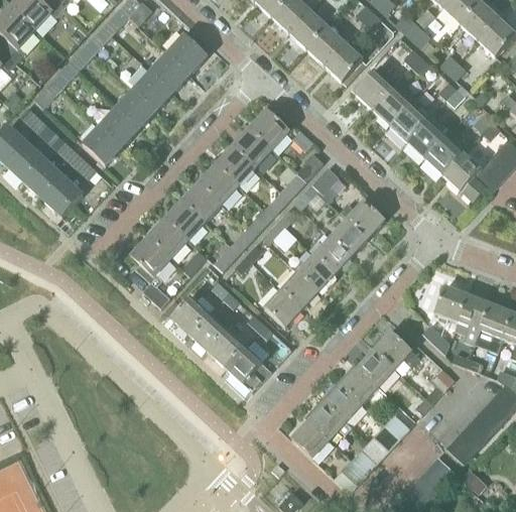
[(16,0),(10,7),(35,31),(52,13),(57,17),(66,9),(55,0),(16,0)]
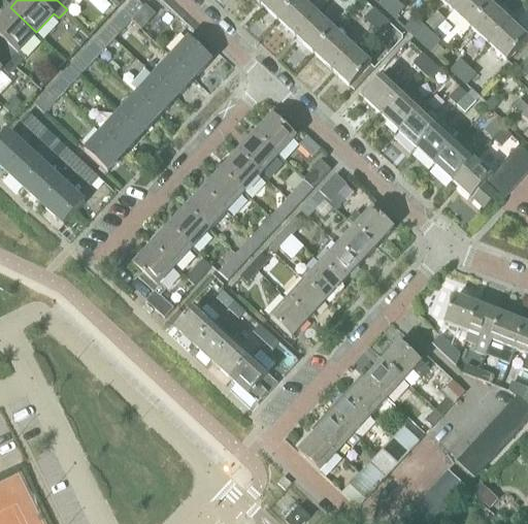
[(57,0),(67,9),(75,0),(57,0)]
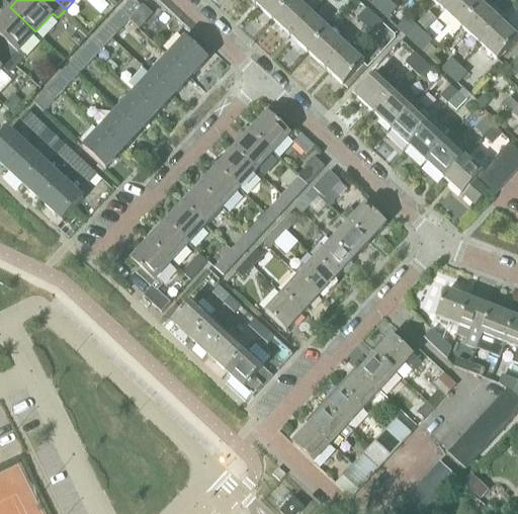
[(130,0),(119,11),(127,19),(143,4),(139,0),(130,0)]
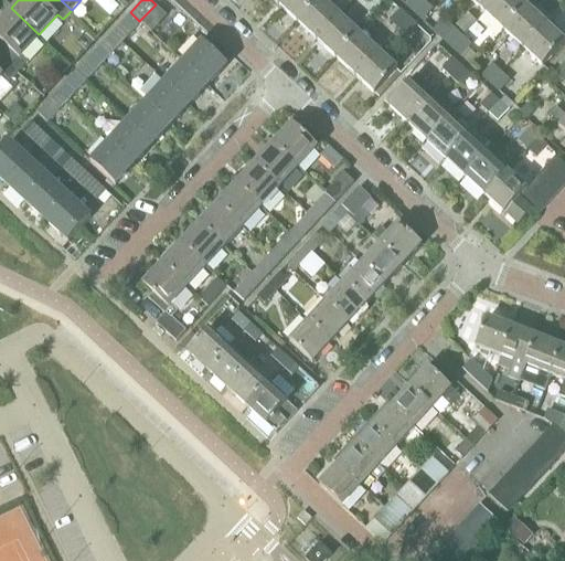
[(298,19),(315,0),(279,0),(278,1),(298,19)]
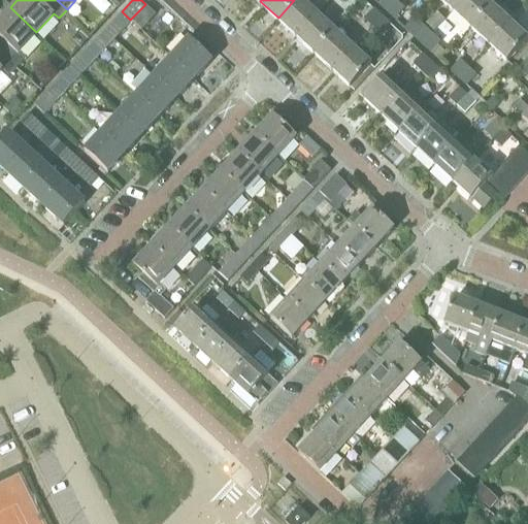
[(296,34),(318,11),(305,0),(294,0),(278,18),(296,34)]
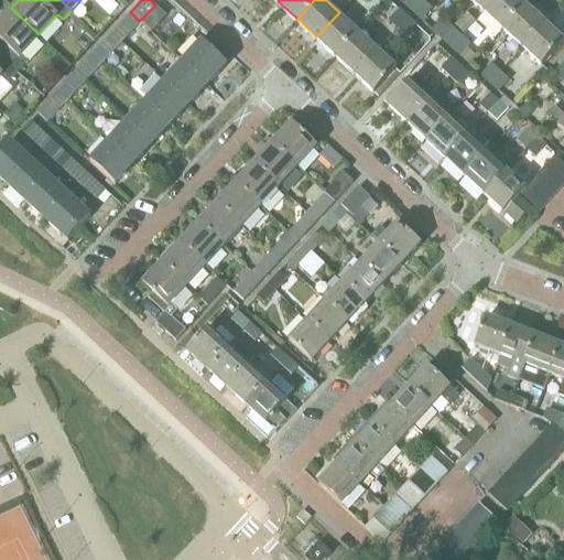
[(413,10),(422,0),(405,0),(404,1),(413,10)]
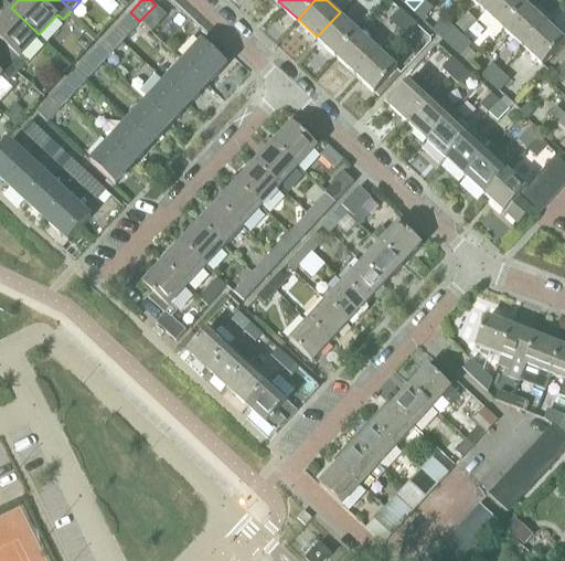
[(423,0),(414,10),(423,18),(434,6),(427,0),(423,0)]
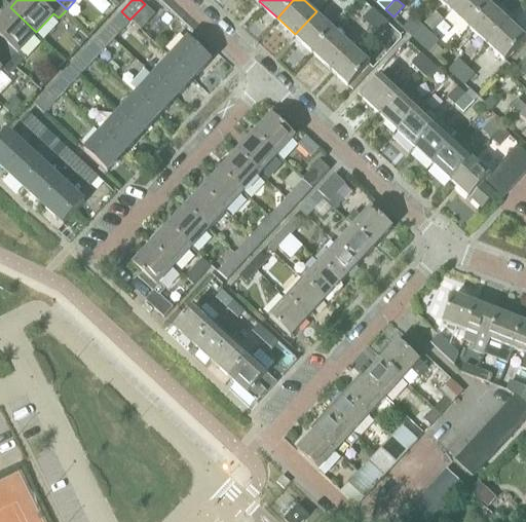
[(443,0),(452,8),(459,0),(443,0)]
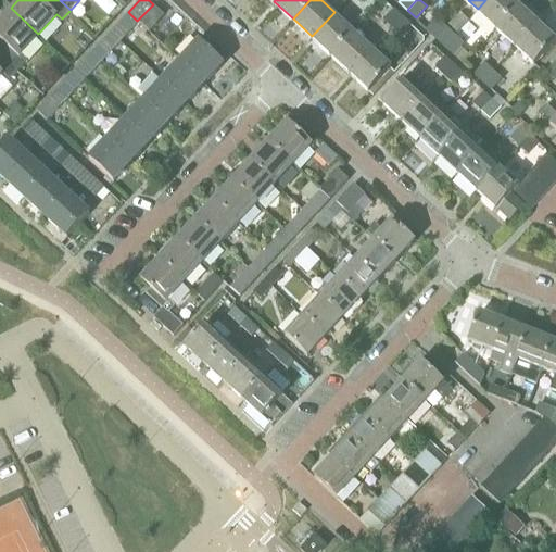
[(495,26),(518,2),(516,0),(485,0),(478,9),(495,26)]
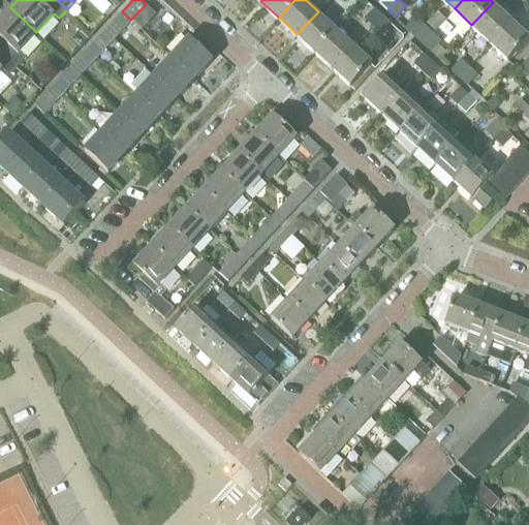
[(490,42),(511,20),(493,2),(471,25),(490,42)]
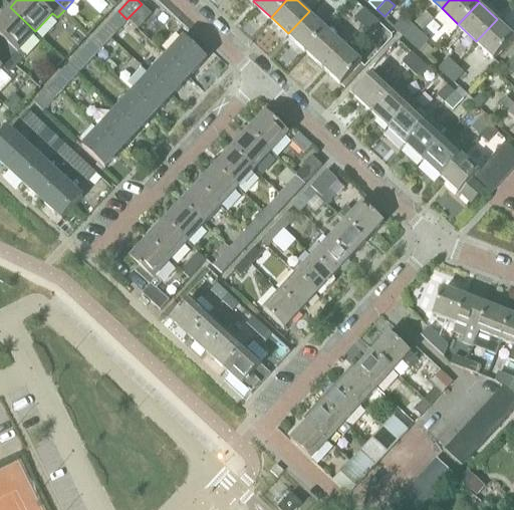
[(362,23),(372,13),(364,6),(355,16),(362,23)]
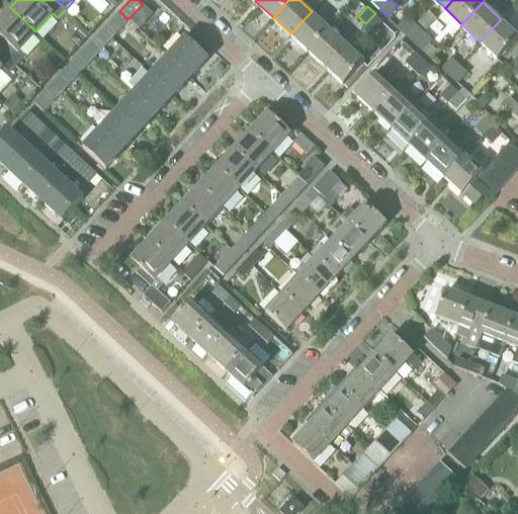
[(19,50),(35,31),(10,7),(0,18),(0,31),(4,35),(0,39),(0,49),(15,64),(24,54),(19,50)]
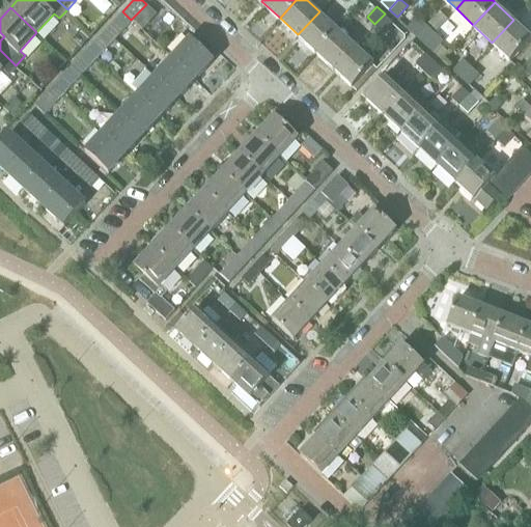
[(113,38),(131,20),(122,11),(105,30),(113,38)]
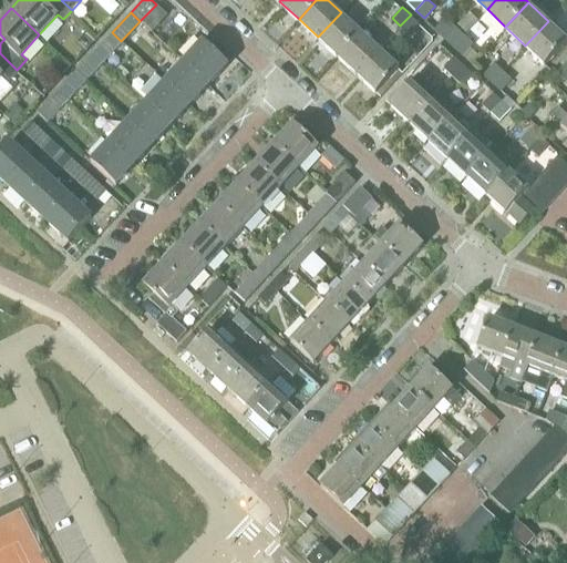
[(338,54),(361,30),(341,12),(318,37),(338,54)]
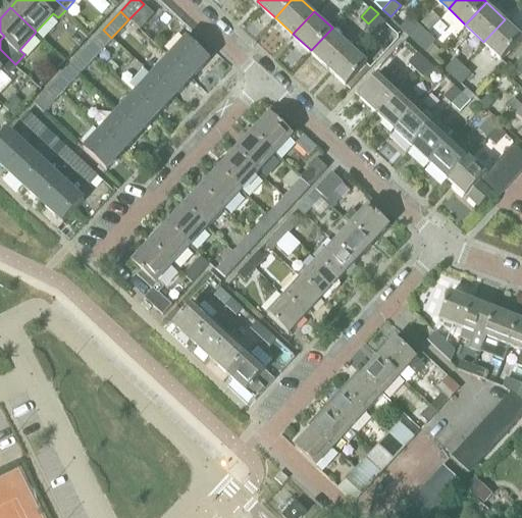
[(378,13),(368,23),(376,31),(385,20),(378,13)]
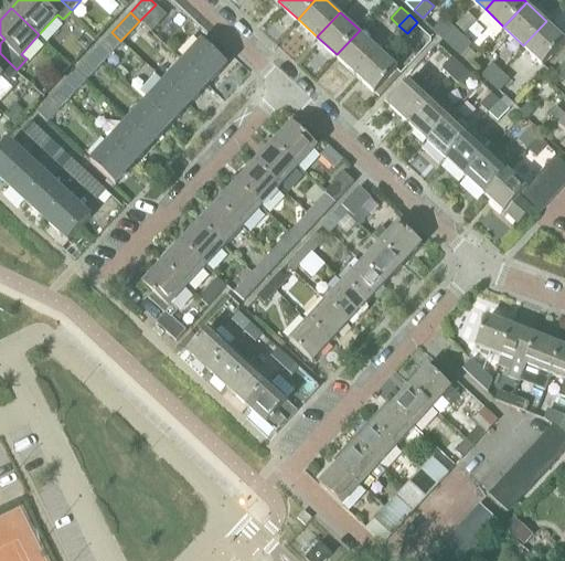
[(445,16),(434,28),(452,45),(464,33),(445,16)]
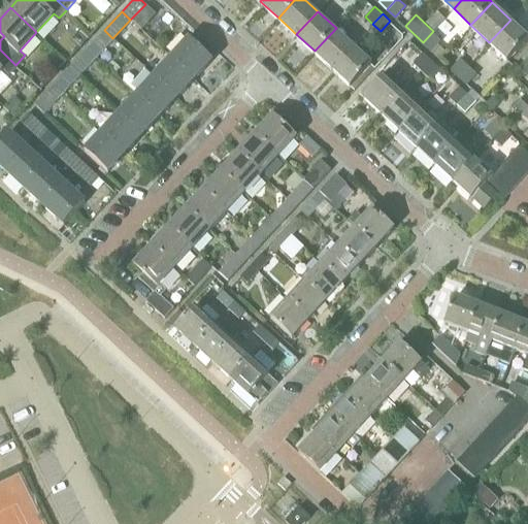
[(527,35),(510,20),(489,42),(507,59),(527,36),(527,35)]
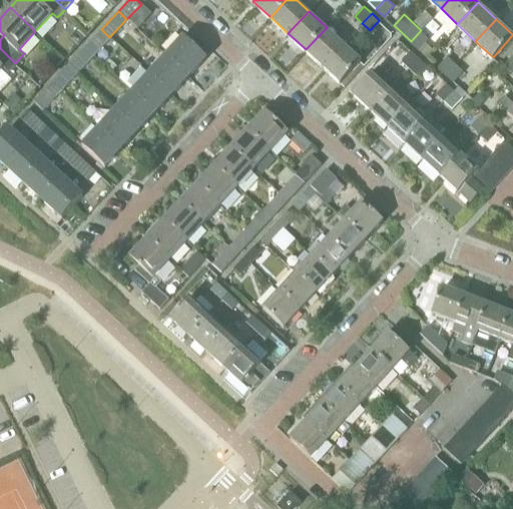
[(323,66),(344,44),(327,27),(306,49),(323,66)]
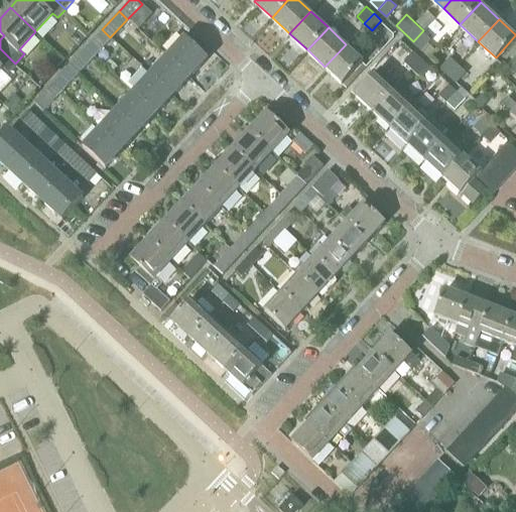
[(94,55),(110,37),(102,29),(86,47),(94,55)]
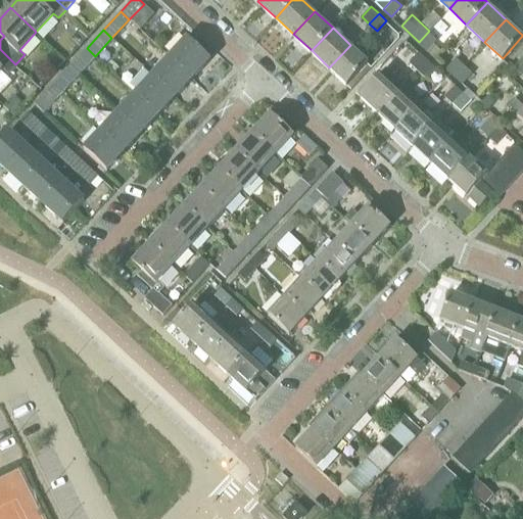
[(429,31),(419,42),(427,49),(437,38),(429,31)]
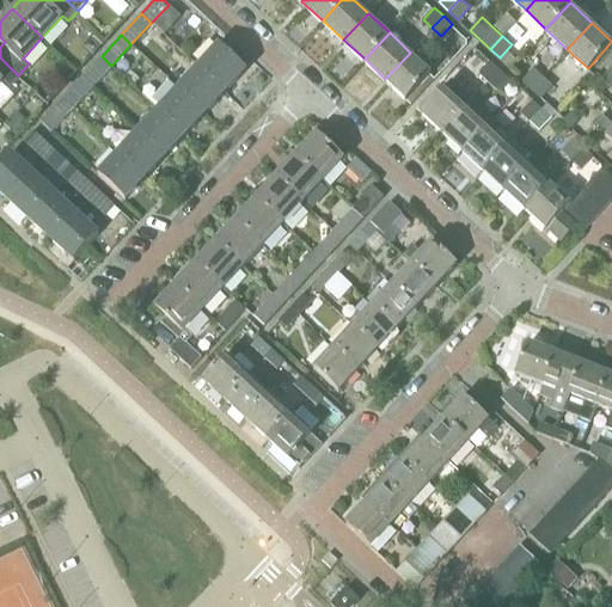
[(202,63),(227,87),(246,67),(221,43),(202,63)]
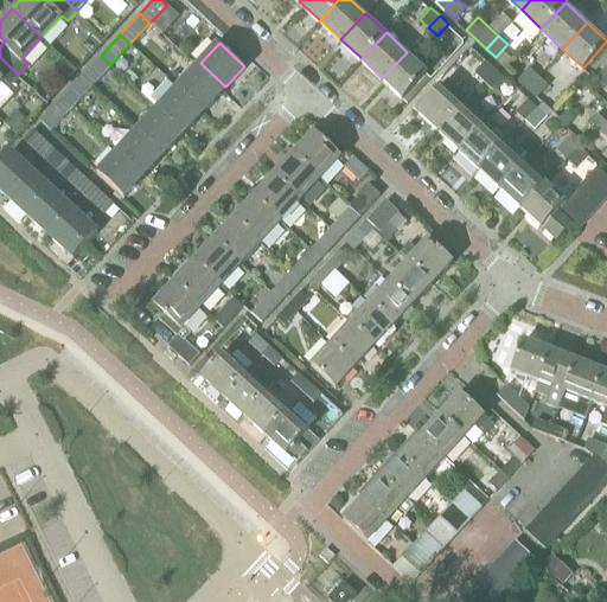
[(408,102),(432,76),(427,71),(428,71),(407,52),(382,78),(408,102)]
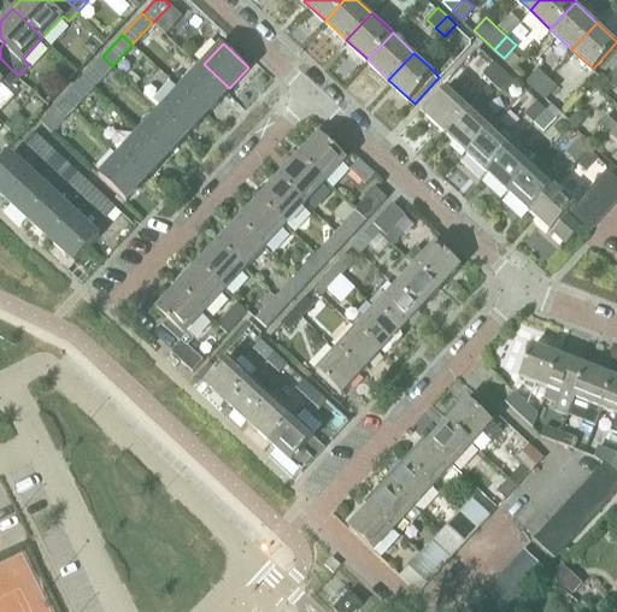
[(92,88),(112,66),(103,57),(82,78),(92,88)]
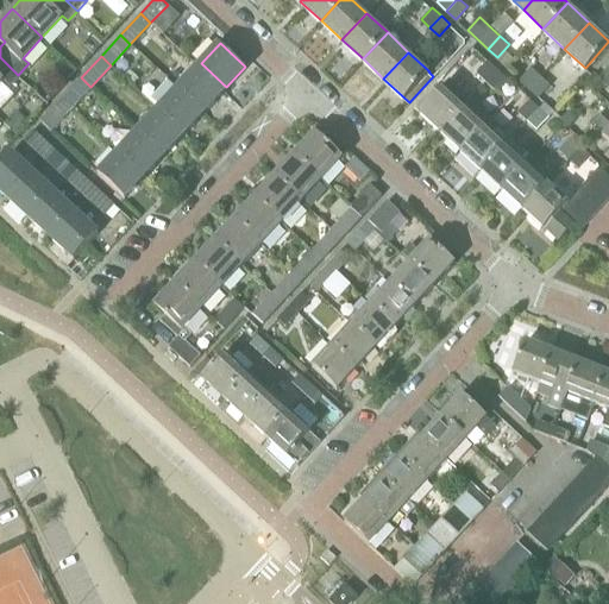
[(0,82),(1,82),(7,87),(18,75),(0,57),(0,82)]
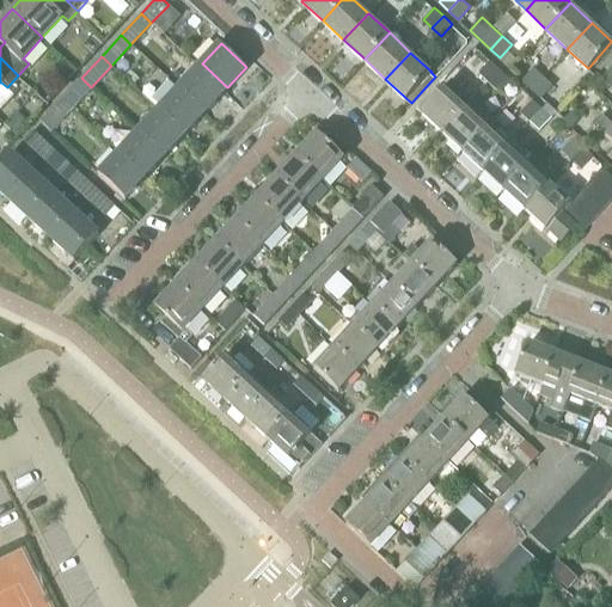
[(489,80),(500,68),(491,61),(481,73),(489,80)]
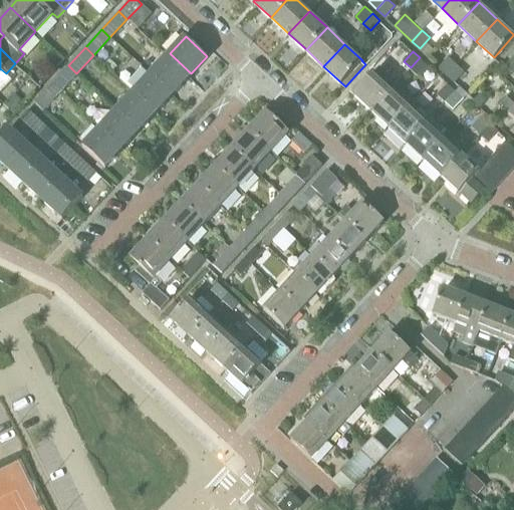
[(174,91),(191,73),(170,53),(153,71),(174,91)]
